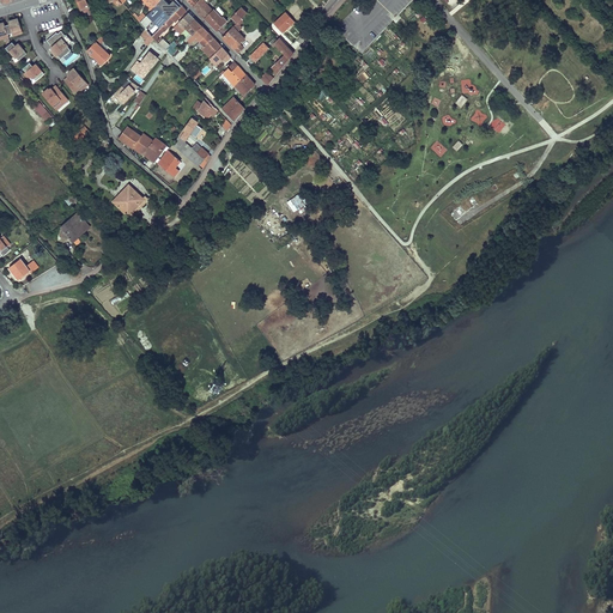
[(86,0),(77,0),(82,8),(83,7),(85,12),(89,10),(90,13),(92,12),(89,5),(86,0)]
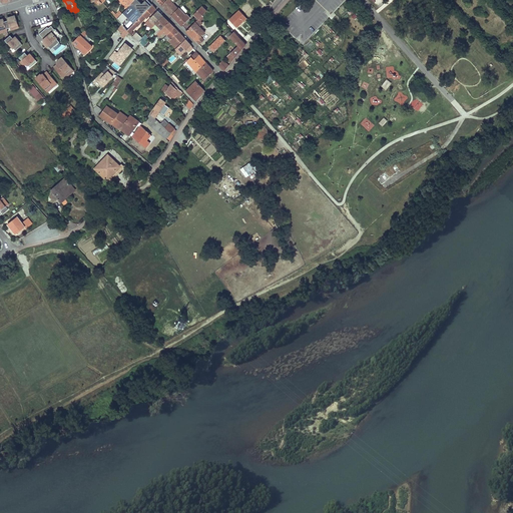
[(124,26),(127,30),(151,6),(144,0),(134,0),(131,4),(130,5),(128,7),(122,13),(117,18),(121,24),(123,22),(129,16),(131,19),(126,24),(124,26)]
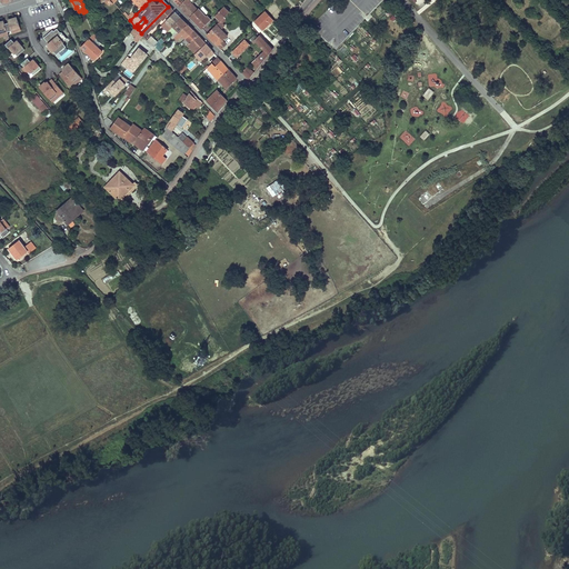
[(185,0),(180,6),(190,17),(198,9),(192,3),(190,0),(189,0),(185,0)]
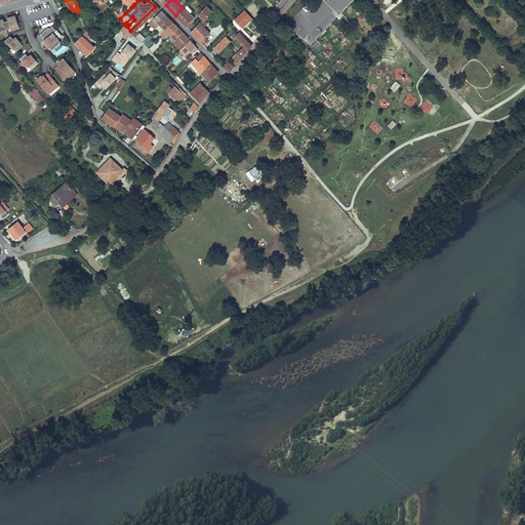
[(160,9),(156,5),(155,6),(130,31),(132,33),(133,34),(139,27),(140,27),(150,17),(151,18),(160,9)]
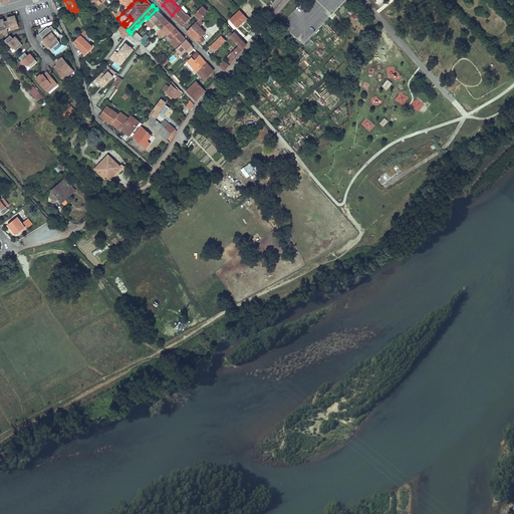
[(208,11),(203,6),(195,14),(199,19),(208,11)]
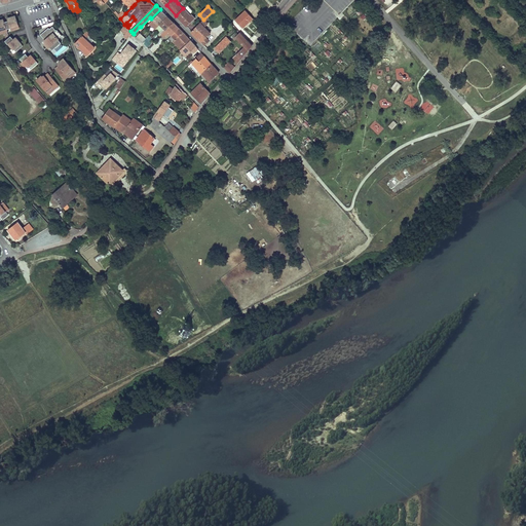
[(183,8),(193,20),(195,17),(191,13),(191,14),(184,7),(183,8)]
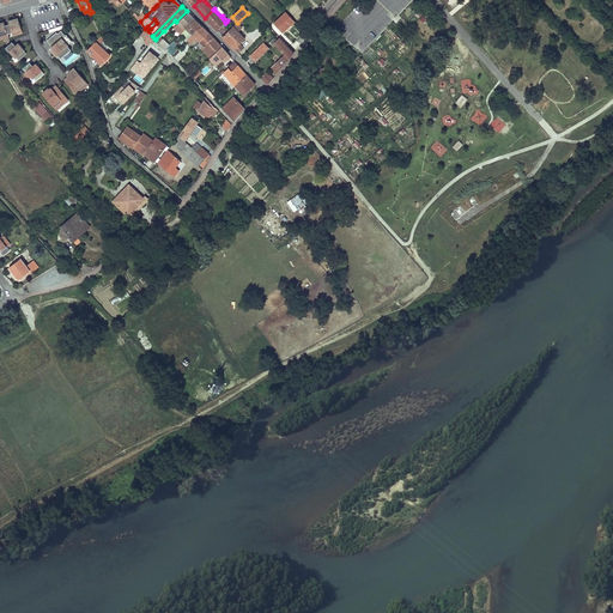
[(211,24),(217,31),(225,23),(213,10),(205,18),(210,23),(211,22),(212,23),(211,24)]
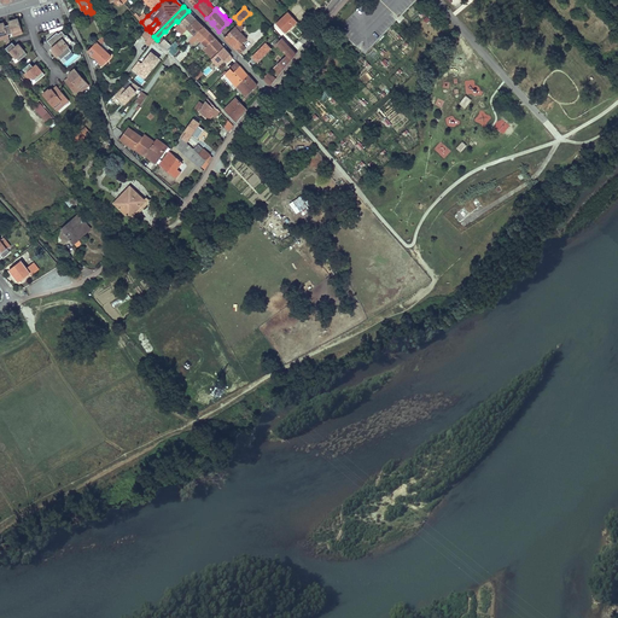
[(197,19),(191,12),(175,28),(181,35),(188,28),(197,19)]
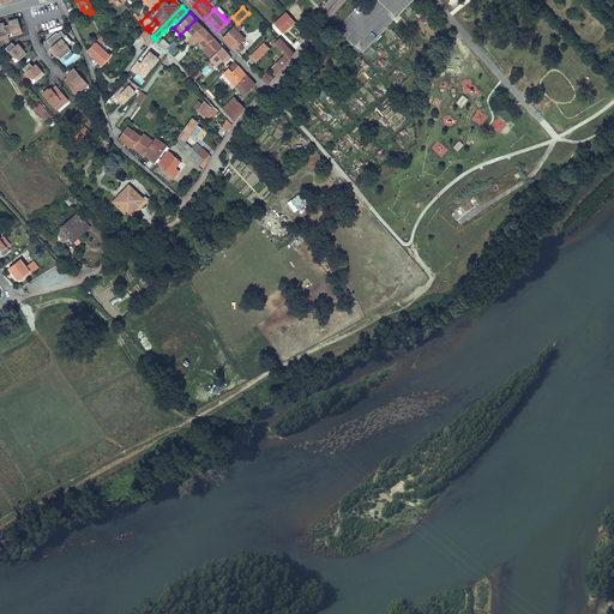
[(295,22),(287,12),(275,24),(283,32),(295,22)]
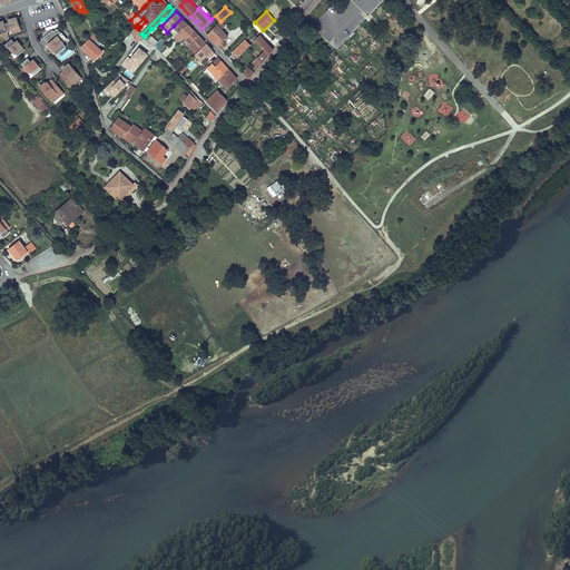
[(9,22),(5,23),(7,31),(11,30),(12,32),(20,29),(17,17),(8,20),(9,22)]
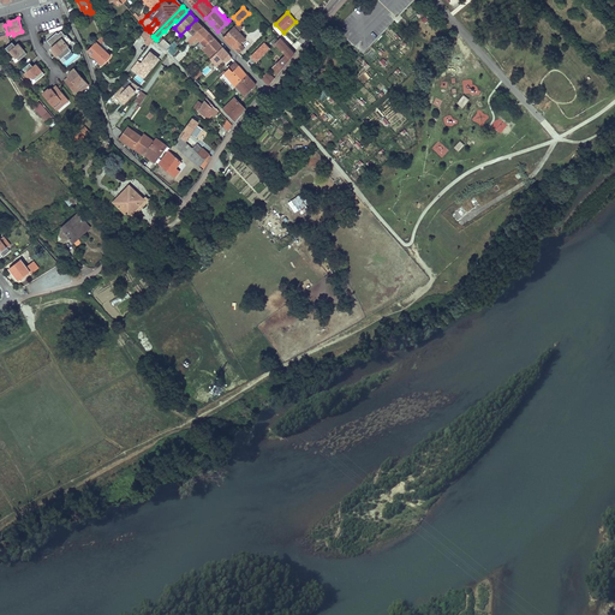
[(196,19),(187,28),(191,33),(186,37),(189,40),(203,27),(196,19)]
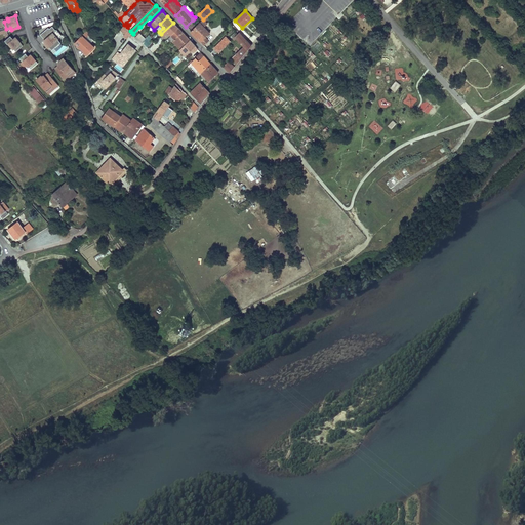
[(203,19),(191,32),(200,42),(205,37),(209,33),(204,27),(207,24),(203,19)]
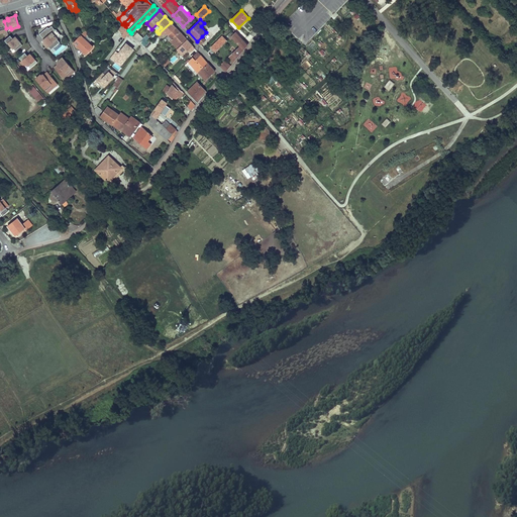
[(169,34),(176,28),(171,22),(159,33),(157,35),(161,39),(163,37),(161,36),(166,31),(167,33),(169,34)]
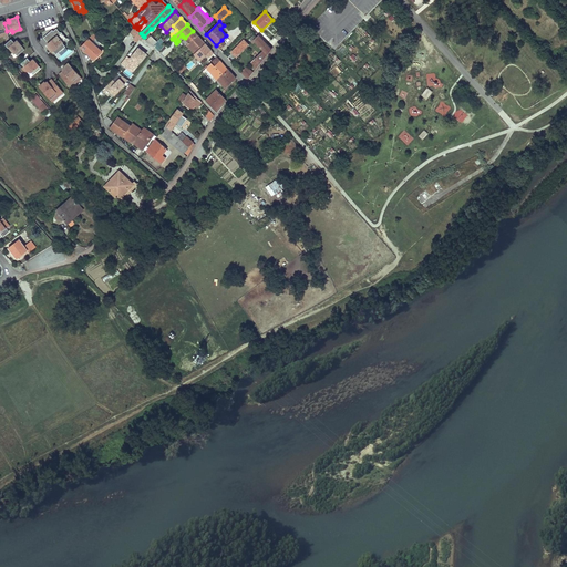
[(238,27),(230,33),(235,39),(243,32),(238,27)]
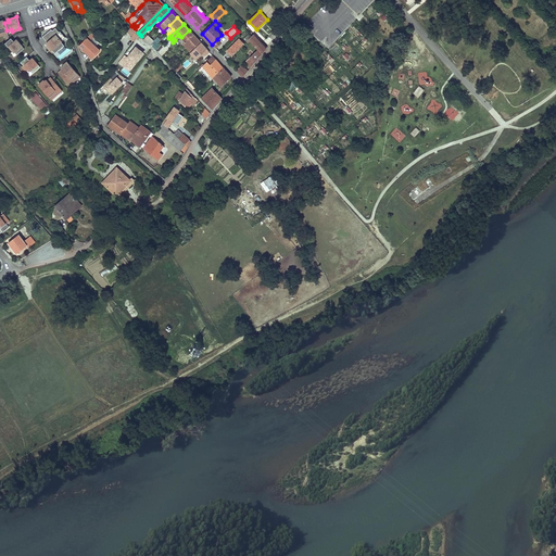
[(61,41),(65,37),(60,30),(60,32),(55,27),(52,30),(51,29),(42,36),(48,42),(47,42),(48,45),(47,46),(50,49),(51,48),(55,53),(65,45),(61,41)]
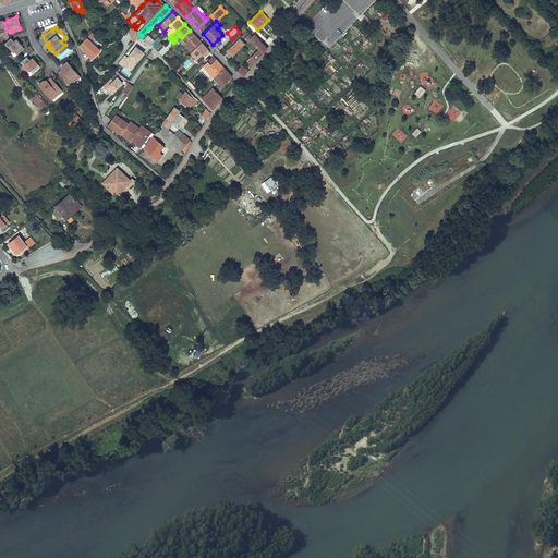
[(135,28),(133,32),(135,34),(132,39),(135,43),(141,35),(138,33),(135,28)]
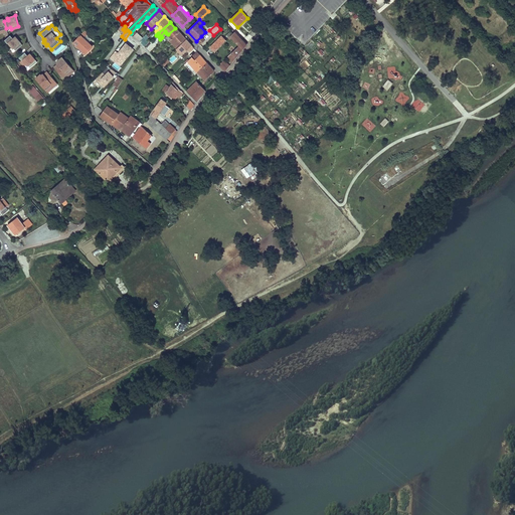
[(177,48),(187,40),(175,28),(168,34),(169,35),(167,37),(177,48)]
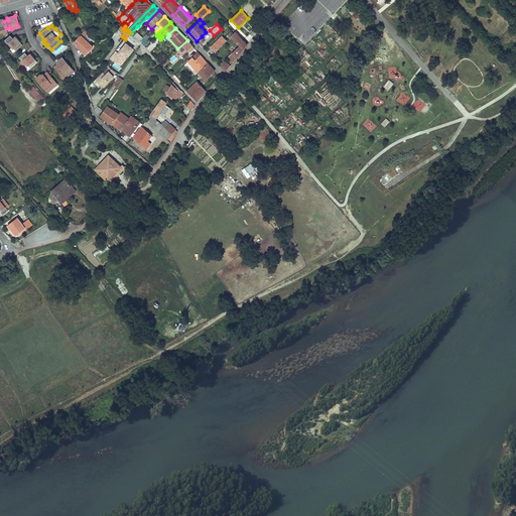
[(89,33),(85,30),(84,31),(74,42),(86,54),(93,46),(89,42),(84,37),(87,34),(89,33)]
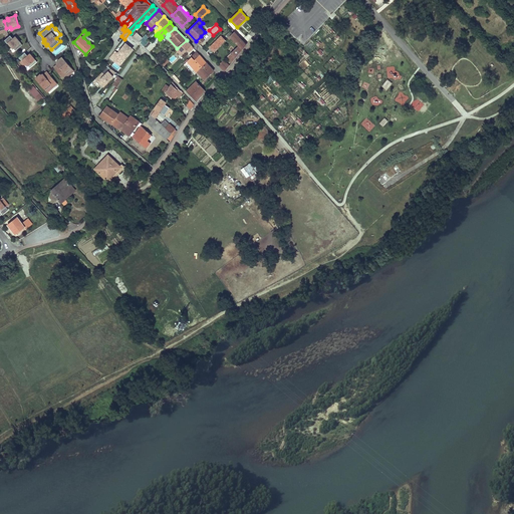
[(247,44),(235,31),(233,33),(230,36),(239,45),(227,57),(232,62),(247,44)]
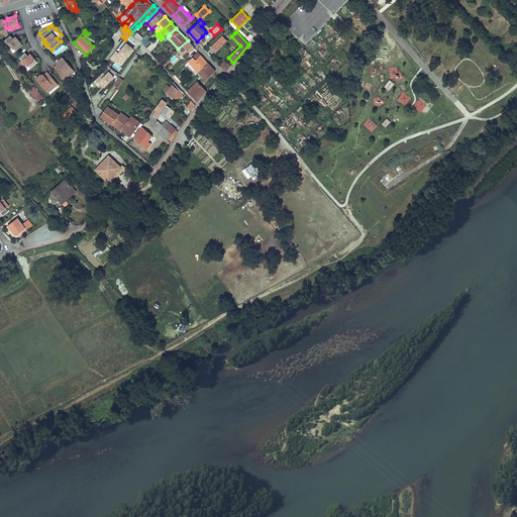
[(22,45),(15,36),(13,38),(10,35),(4,40),(7,43),(6,44),(9,49),(12,46),(15,50),(22,45)]
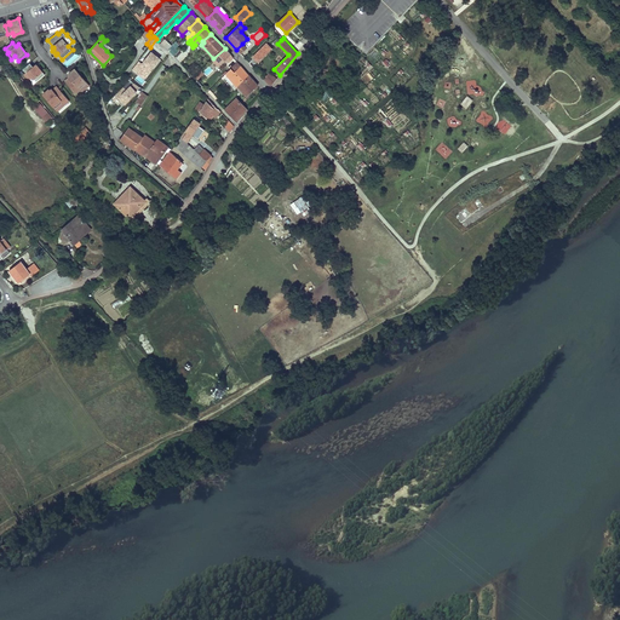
[(242,44),(236,50),(241,55),(247,49),(242,44)]
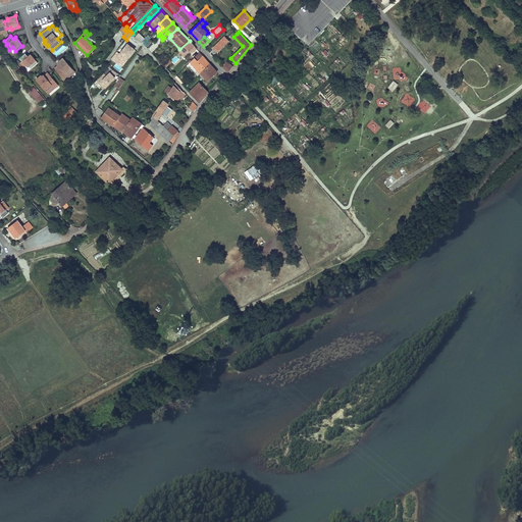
[(218,52),(229,41),(224,37),(214,48),(218,52)]
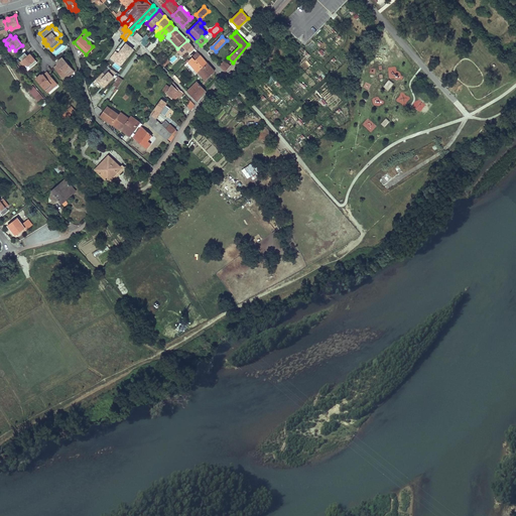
[(187,40),(177,48),(176,49),(182,54),(191,45),(187,40)]
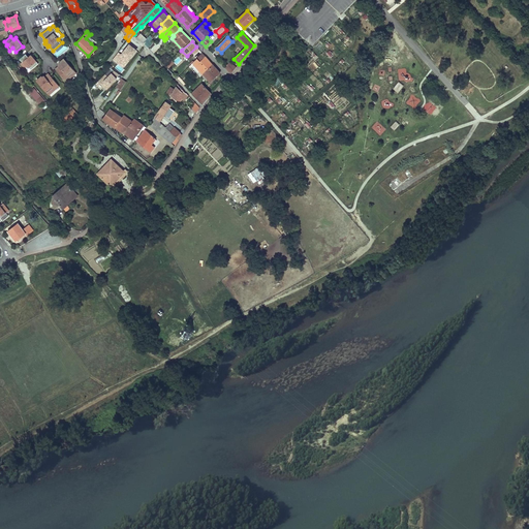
[(154,51),(158,47),(155,42),(150,47),(154,51)]
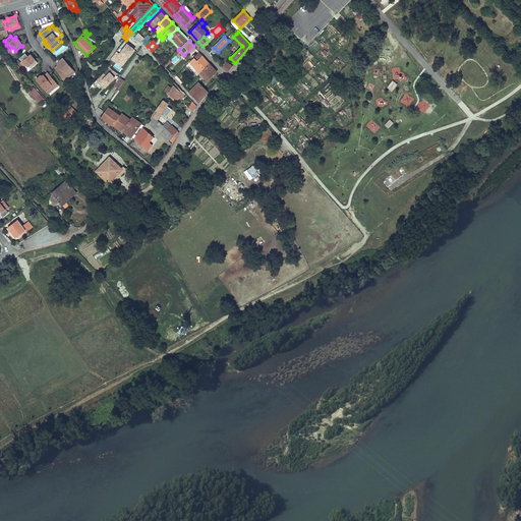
[(121,66),(135,49),(127,43),(119,53),(116,51),(111,58),(121,66)]
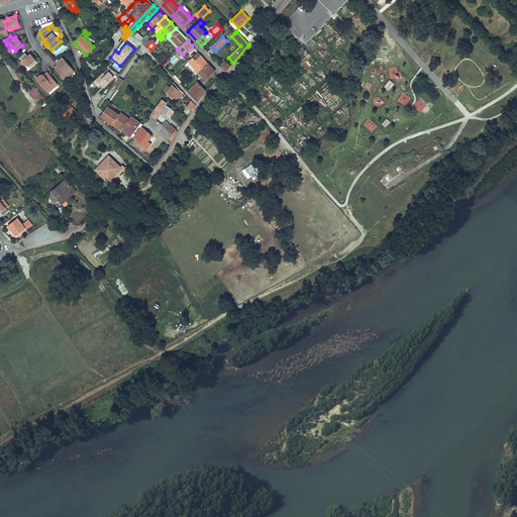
[(200,54),(198,52),(192,58),(189,55),(182,61),(187,66),(189,63),(198,73),(199,72),(208,64),(201,55),(196,61),(195,59),(200,54)]
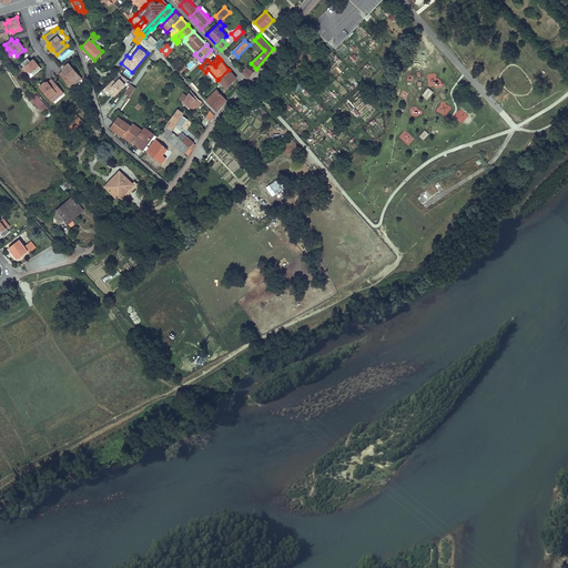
[(41,68),(33,59),(31,61),(28,58),(21,63),(24,67),(22,68),(27,72),(30,70),(33,74),(41,68)]
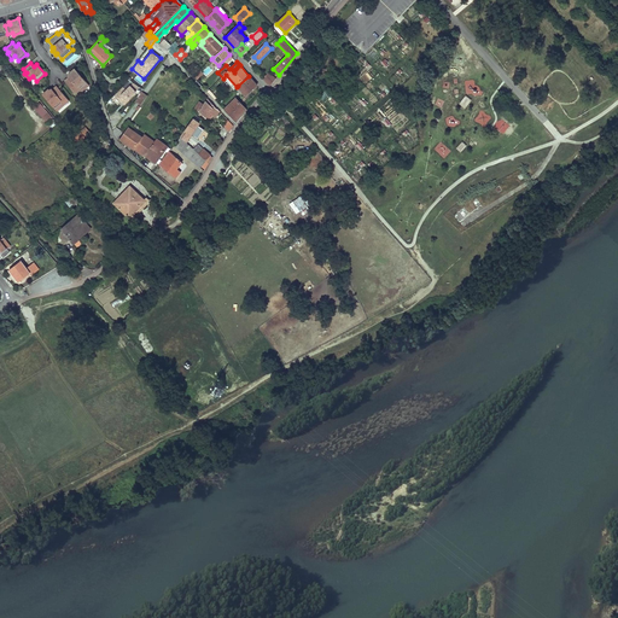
[(69,77),(65,81),(76,93),(81,89),(81,91),(89,85),(76,70),(73,73),(71,71),(69,74),(70,75),(69,76),(69,77)]
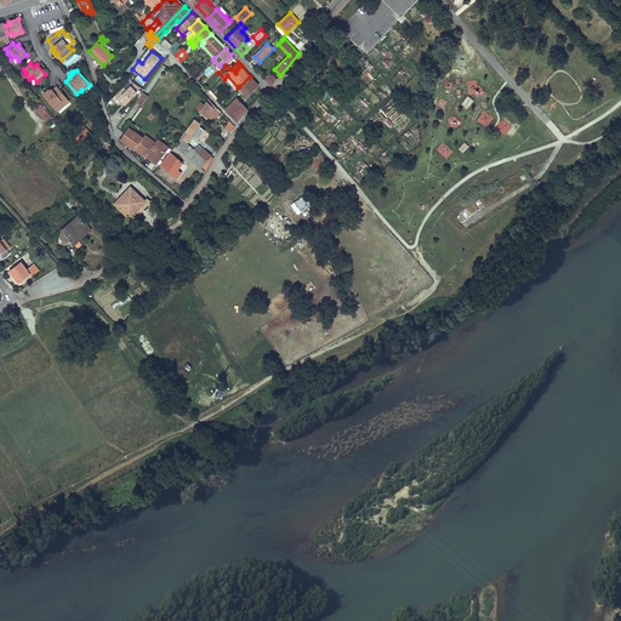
[(272,86),(278,79),(271,72),(265,78),(272,86)]
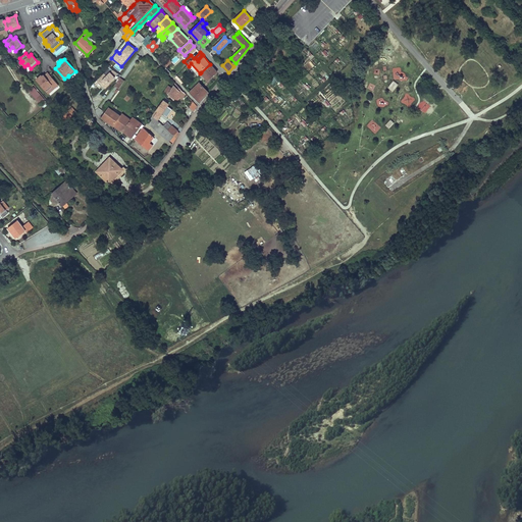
[(210,64),(201,72),(208,81),(217,72),(210,64)]
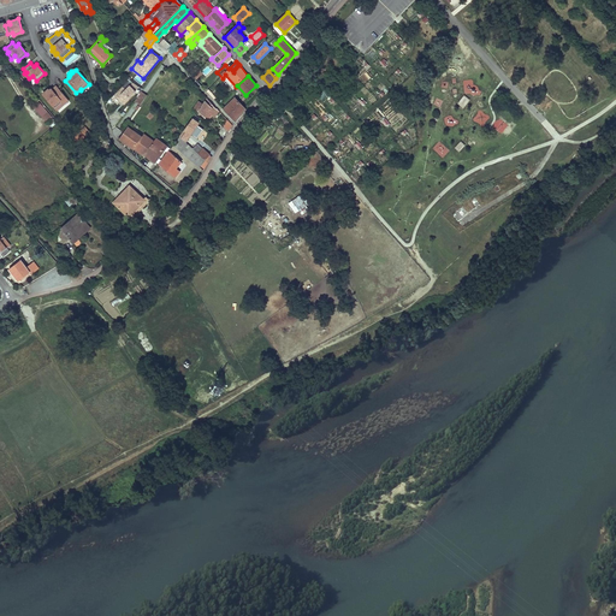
[(465,81),(465,94),(475,94),(475,89),(472,89),(471,81),(465,81)]
